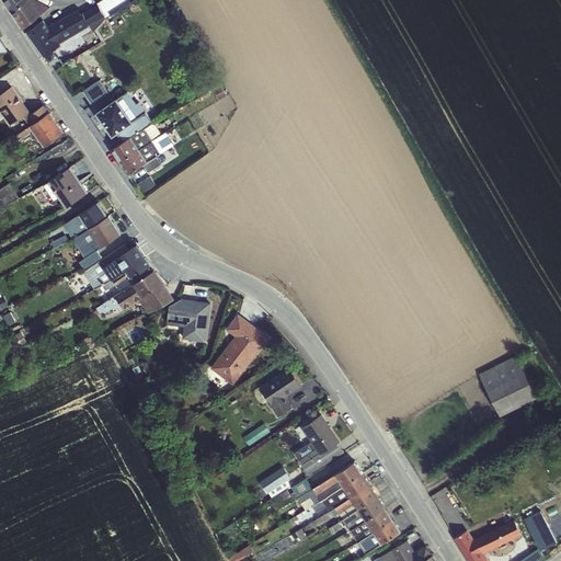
[(44,18),(25,29),(41,55),(90,24),(81,11),(52,29),(44,18)]
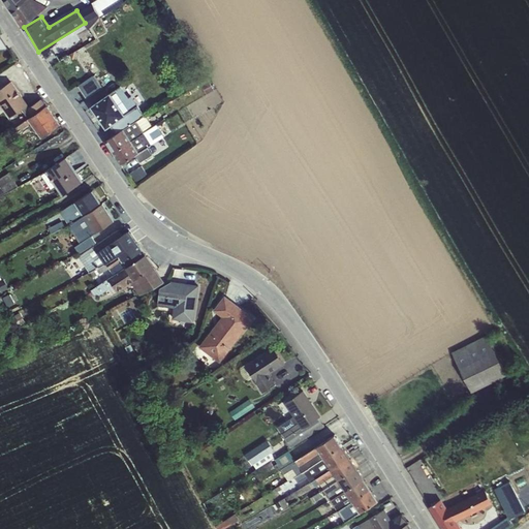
[(59,52),(90,28),(84,21),(54,45),(59,52)]
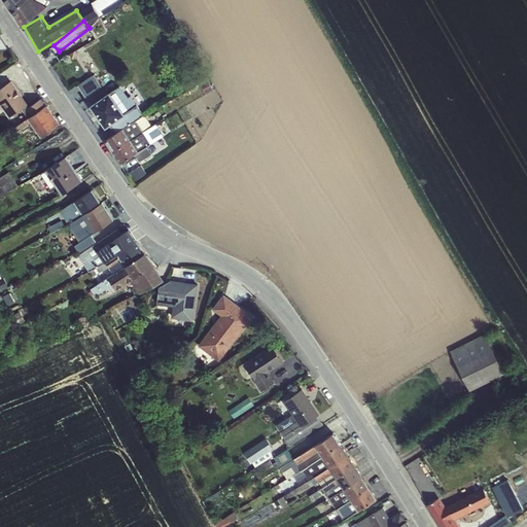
[(78,83),(85,95),(102,84),(95,73),(78,83)]
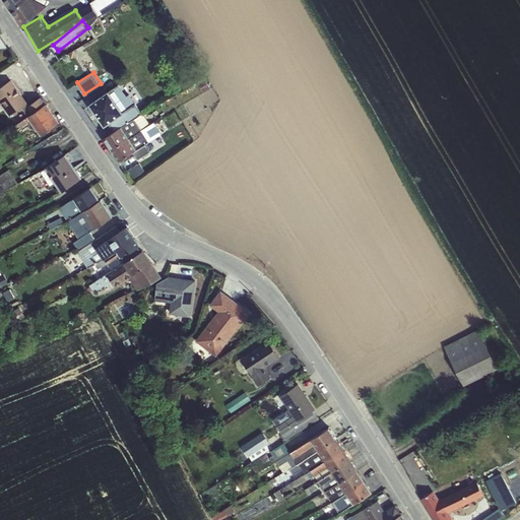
[(0,83),(0,99),(7,114),(27,105),(14,77),(0,83)]
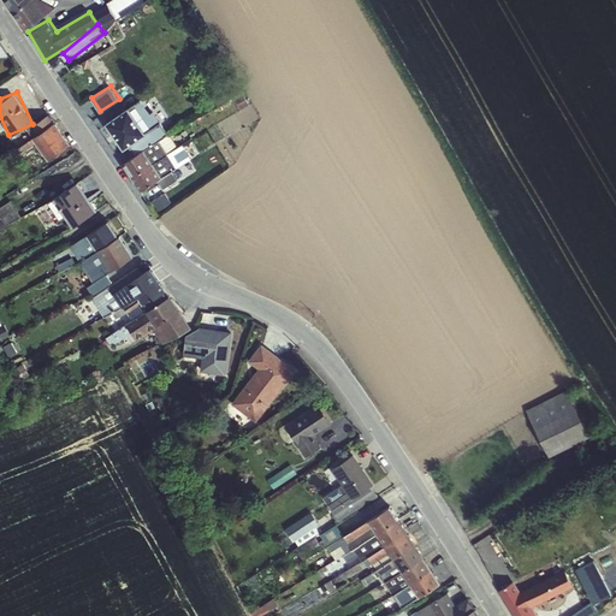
[(125,107),(102,120),(104,124),(119,148),(130,144),(135,153),(122,161),(140,189),(146,188),(159,179),(164,185),(179,181),(173,160),(183,153),(164,122),(166,131),(144,98),(138,100),(130,105),(125,107)]
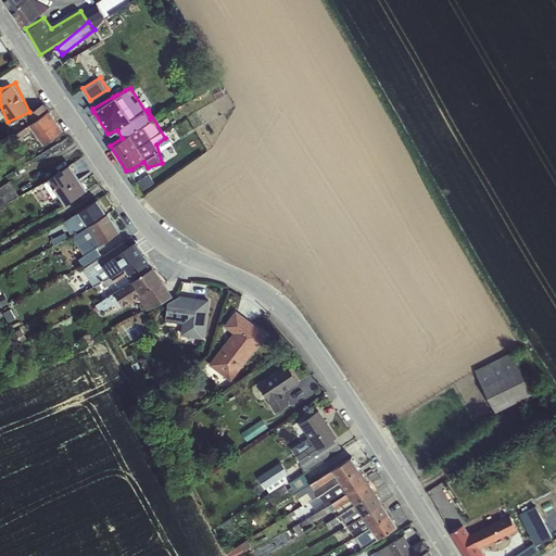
[(33,130),(42,144),(64,130),(45,101),(35,108),(40,115),(16,131),(21,138),(33,130)]
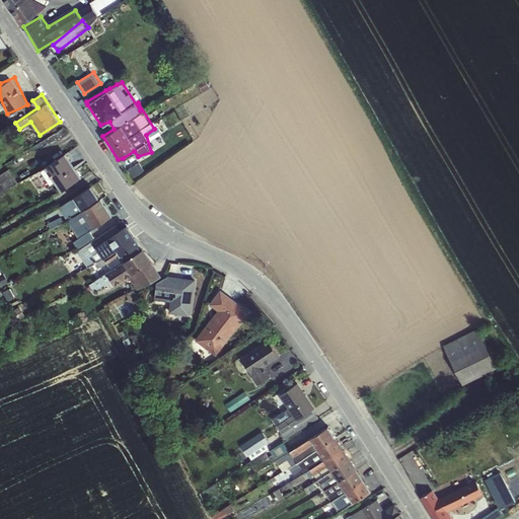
[(66,151),(43,165),(59,191),(81,176),(66,151)]
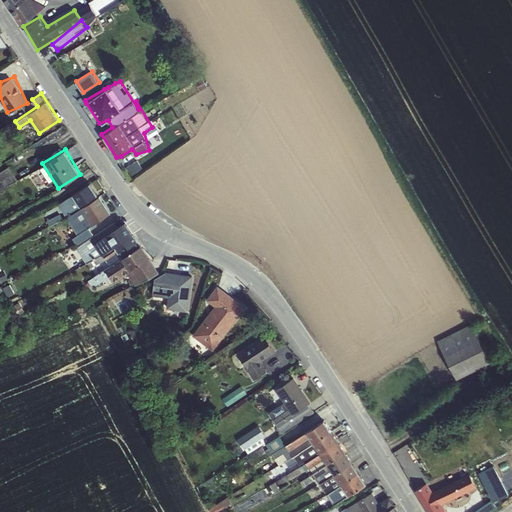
[(0,188),(19,180),(12,167),(0,172),(0,188)]
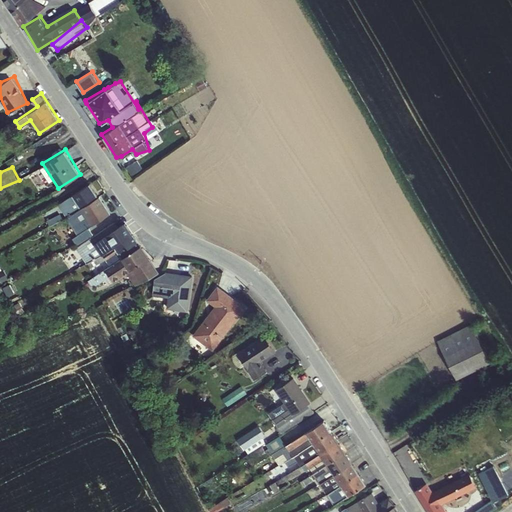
[(58,201),(66,214),(98,194),(90,182),(58,201)]
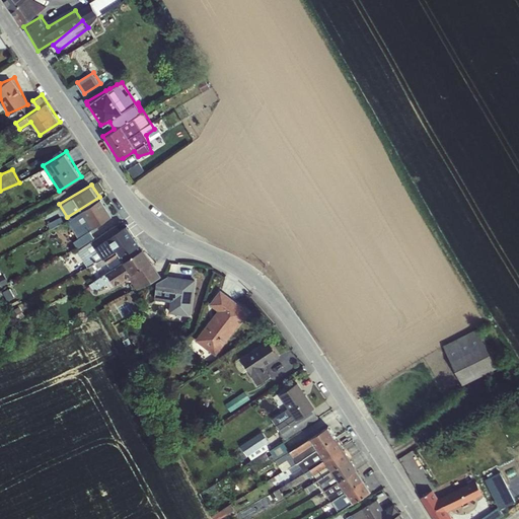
[(82,245),(95,237),(91,229),(113,216),(101,198),(66,220),(82,245)]
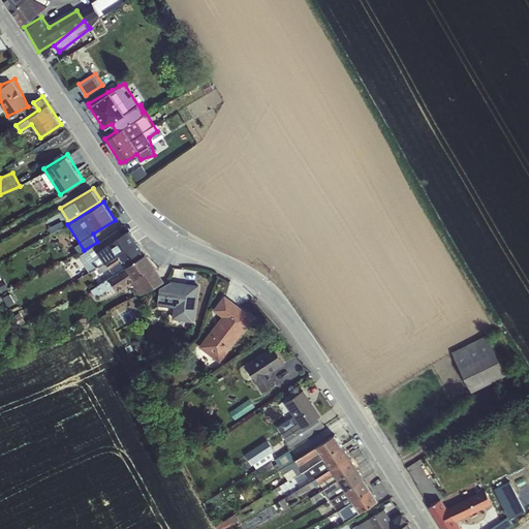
[(124,262),(143,250),(128,228),(96,250),(104,262),(118,253),(124,262)]
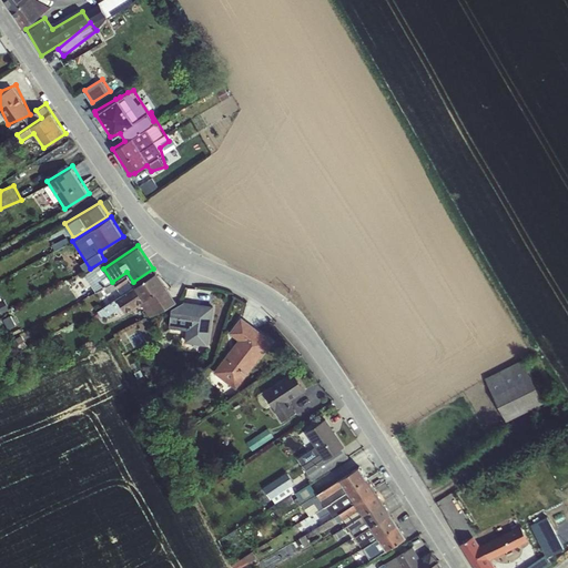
[(95,290),(110,282),(102,266),(87,275),(95,290)]
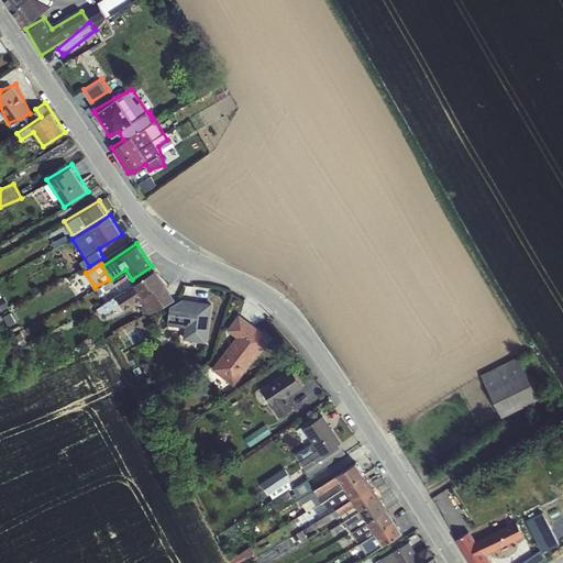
[(148,312),(173,300),(157,268),(132,280),(138,293),(119,301),(123,309),(142,299),(148,312)]
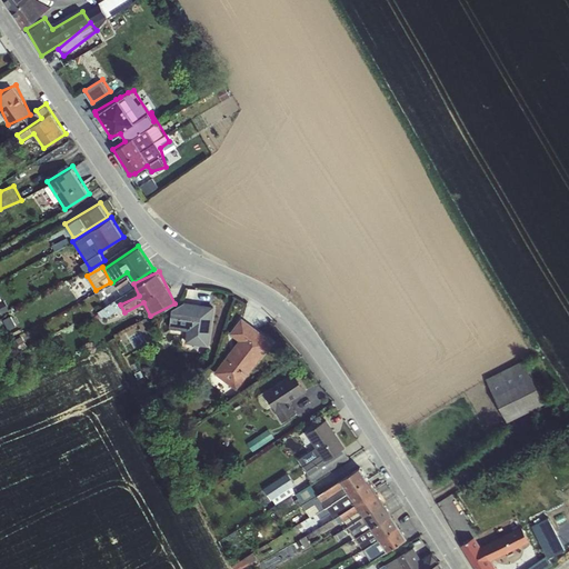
[(113,299),(116,306),(138,295),(135,288),(113,299)]
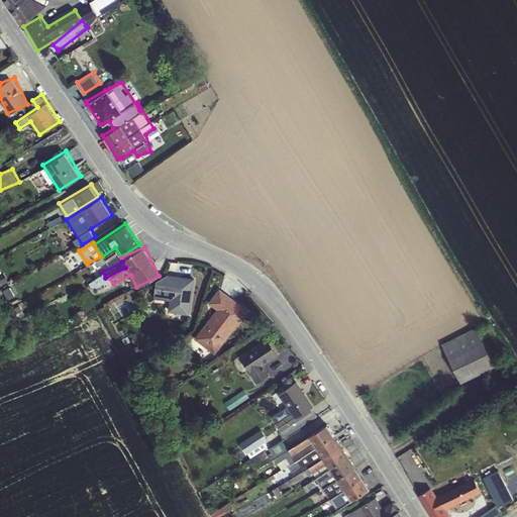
[(193,313),(196,278),(157,274),(153,298),(169,300),(168,311),(193,313)]
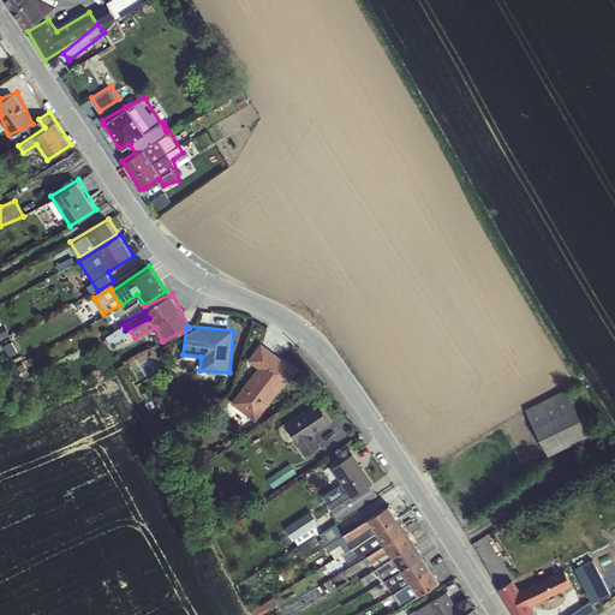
[(107,334),(112,344),(127,336),(123,327),(107,334)]
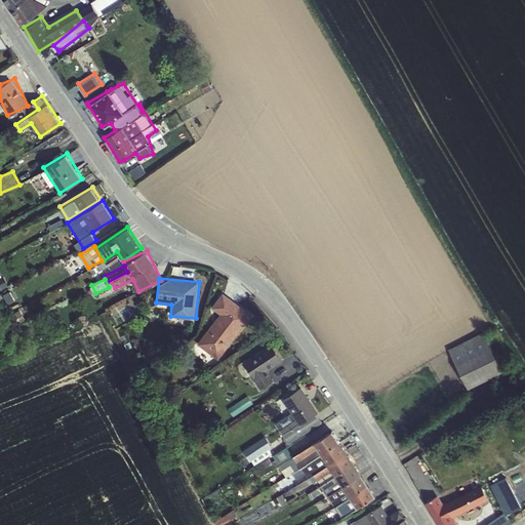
[(212,307),(220,313),(199,344),(220,359),(253,314),(224,292),(212,307)]
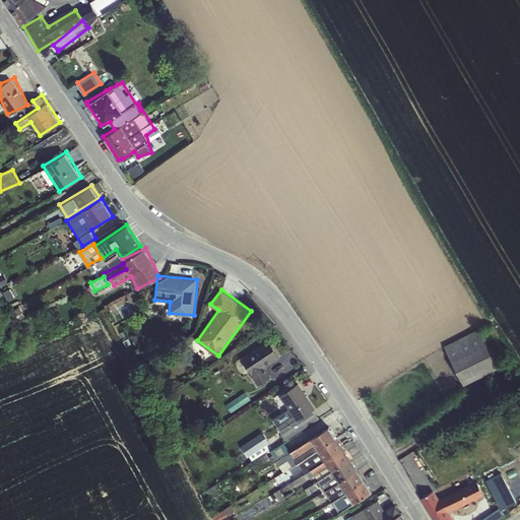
[(481,329),(445,342),(460,383),(497,370),(481,329)]
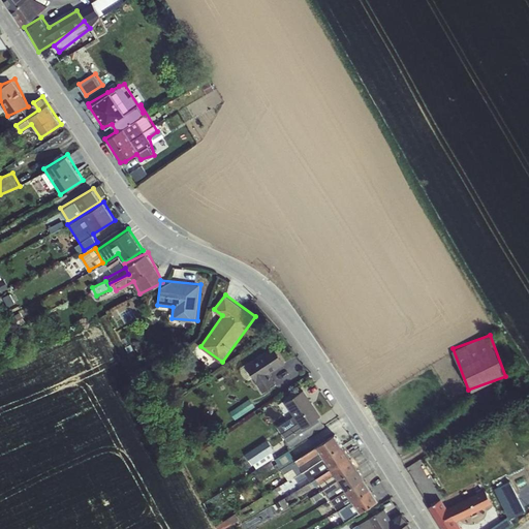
[(259,392),(278,383),(273,372),(285,366),(276,347),(246,362),(259,392)]
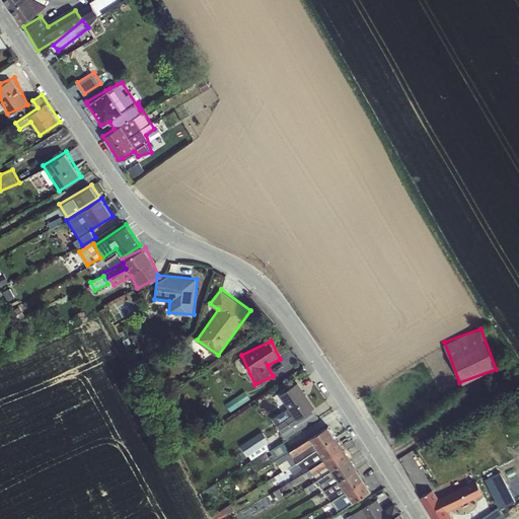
[(273,417),(286,438),(298,430),(294,425),(306,417),(310,423),(320,416),(298,381),(279,392),(288,408),(273,417)]
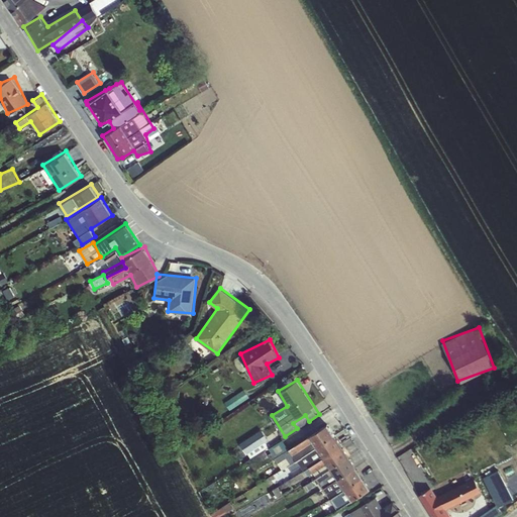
[(230,408),(250,396),(245,389),(226,401),(230,408)]
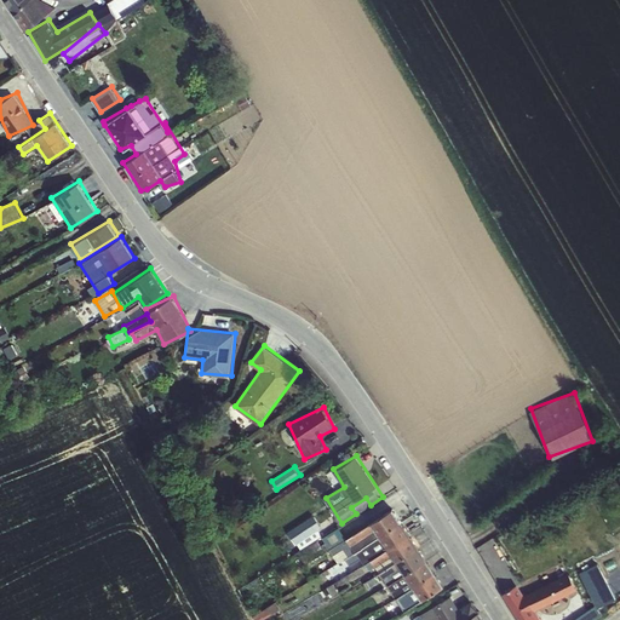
[(403,609),(440,589),(396,509),(331,545),(339,562),(359,551),(365,562),(389,549),(411,589),(397,597),(403,609)]
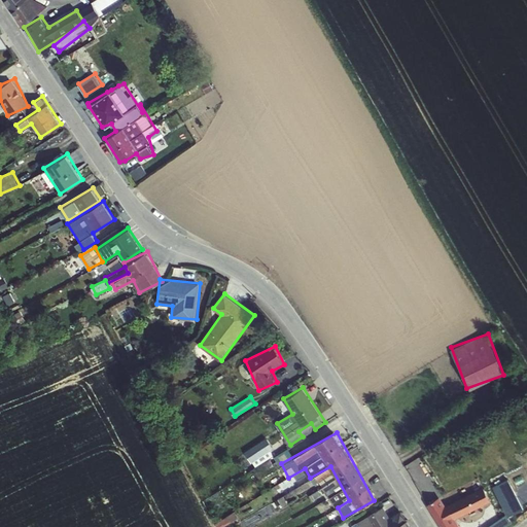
[(268,437),(245,450),(253,465),(276,452),(268,437)]
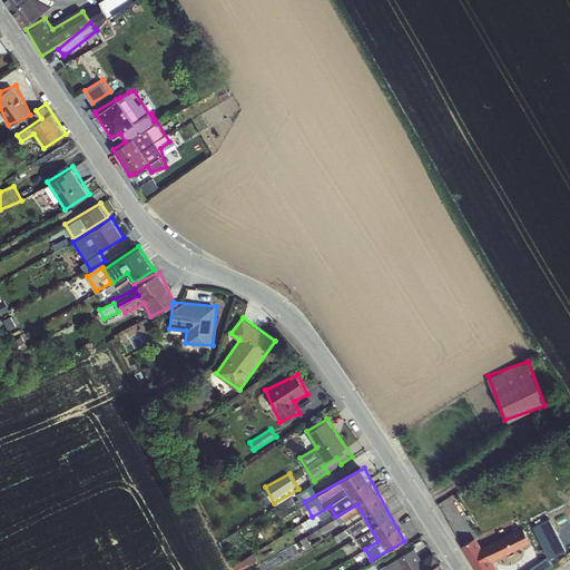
[(551,517),(533,524),(542,543),(559,536),(551,517)]
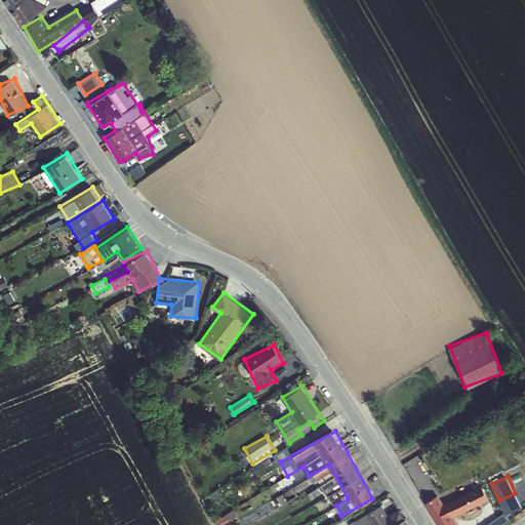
[(323,482),(333,505),(347,498),(340,484),(335,486),(331,478),(323,482)]
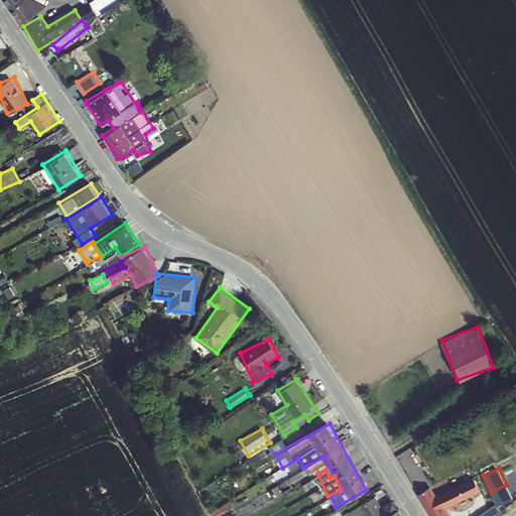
[(418,493),(432,515),(497,515),(503,513),(497,504),(476,515),(452,515),(447,508),(454,504),(458,510),(483,495),(475,482),(457,493),(452,486),(437,495),(431,485),(418,493)]
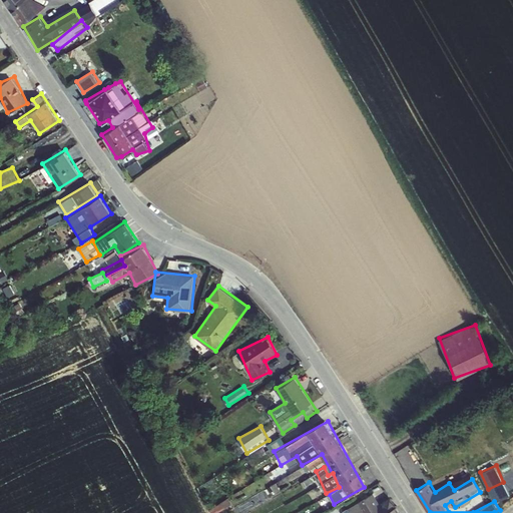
[(343,509),(344,512),(401,512),(394,497),(380,503),(375,493),(343,509)]
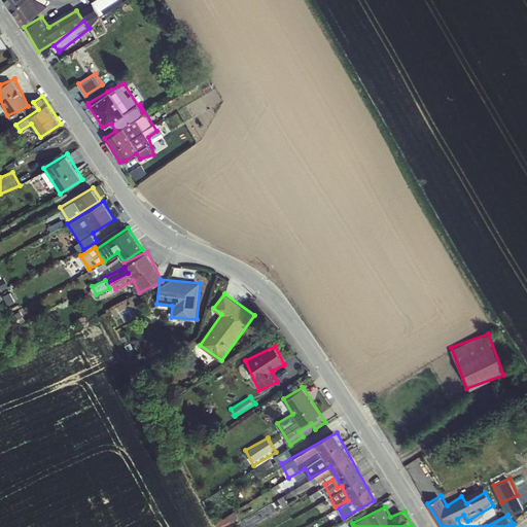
[(216,521),(218,526),(220,526),(235,521),(232,515),(216,521)]
